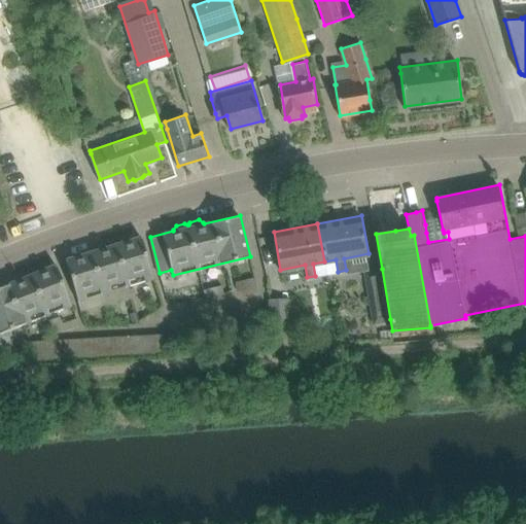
[(101,247),(102,248),(66,259),(78,300),(154,277),(142,236),(131,240),(131,238),(127,236),(117,239),(116,241),(115,241),(112,240),(104,243),(101,247)]
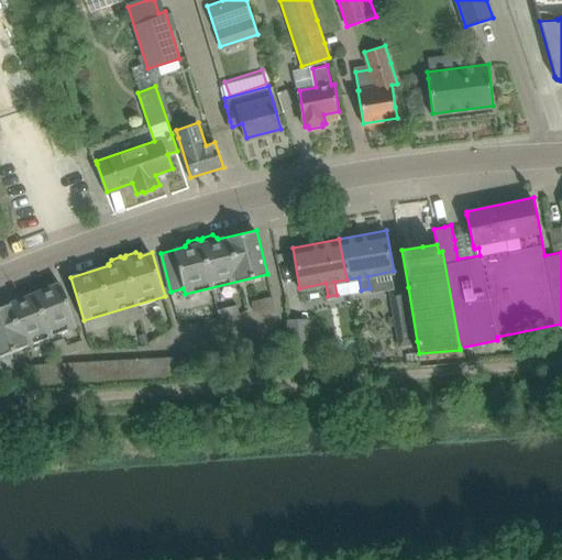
[(0,306),(0,354),(77,325),(61,283),(50,287),(50,285),(44,283),(35,287),(34,289),(32,291),(30,289),(20,293),(18,298),(19,299),(0,306)]
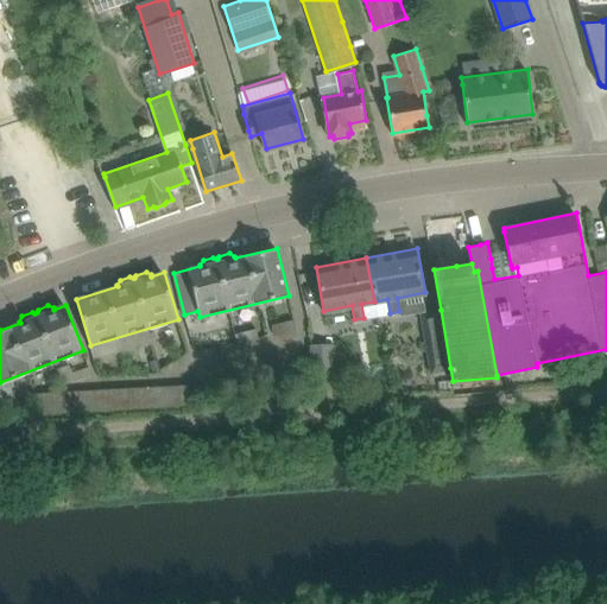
[(441,310),(423,313),(432,370),(450,368),(441,310)]
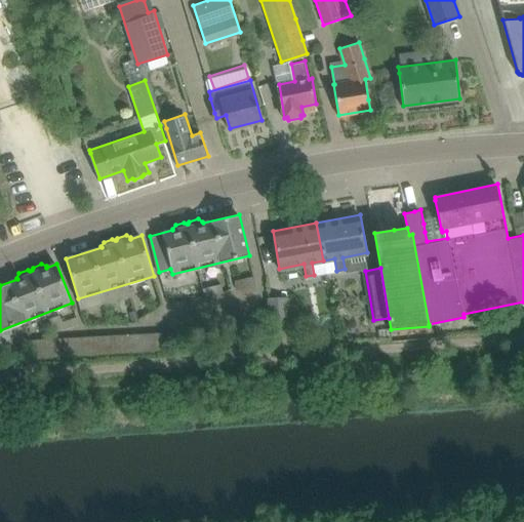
[(235,280),(237,288),(255,283),(253,275),(235,280)]
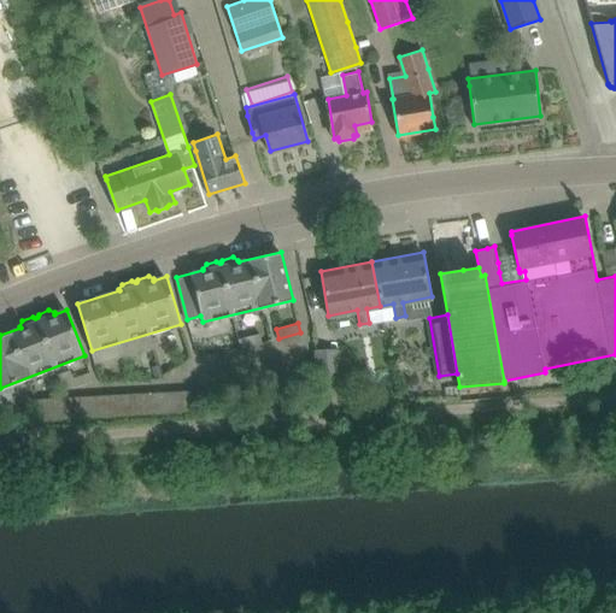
[(239,337),(240,347),(263,342),(260,332),(239,337)]
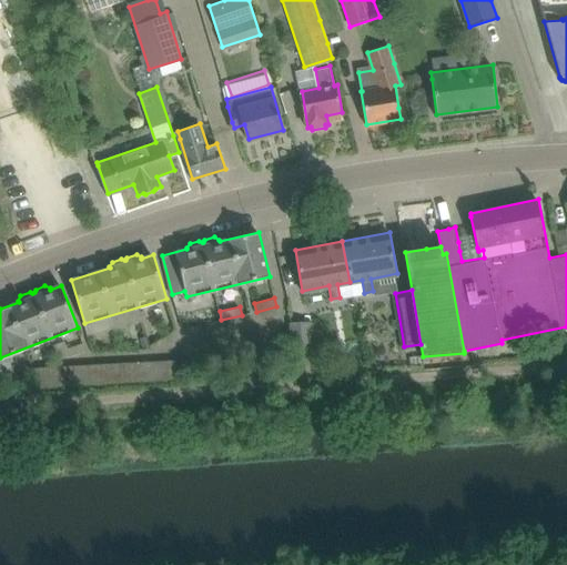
[(290,321),(291,356),(313,355),(312,320),(290,321)]
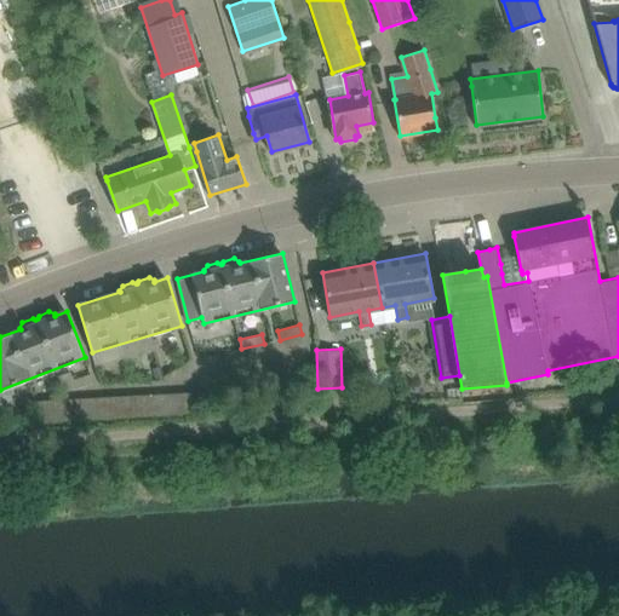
[(196,391),(184,392),(185,412),(198,410),(196,391)]
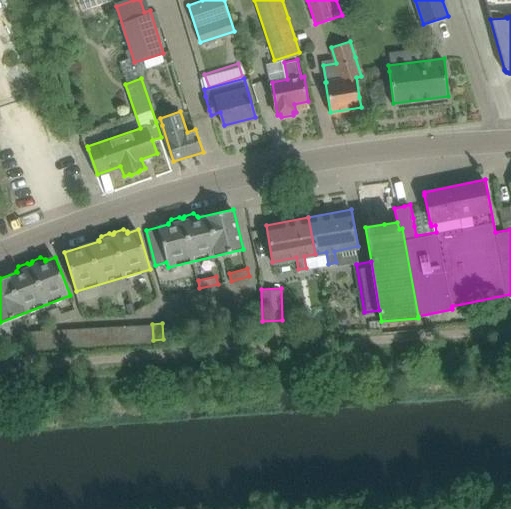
[(142,324),(132,325),(133,341),(143,340),(142,324)]
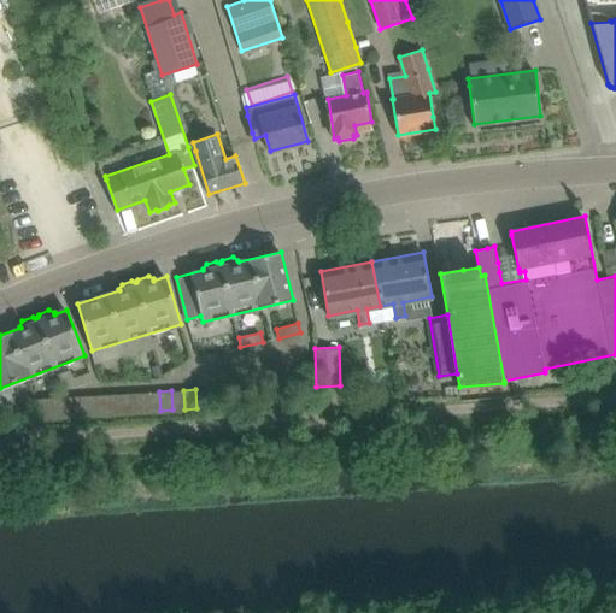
[(183,390),(171,390),(172,410),(185,410),(183,390)]
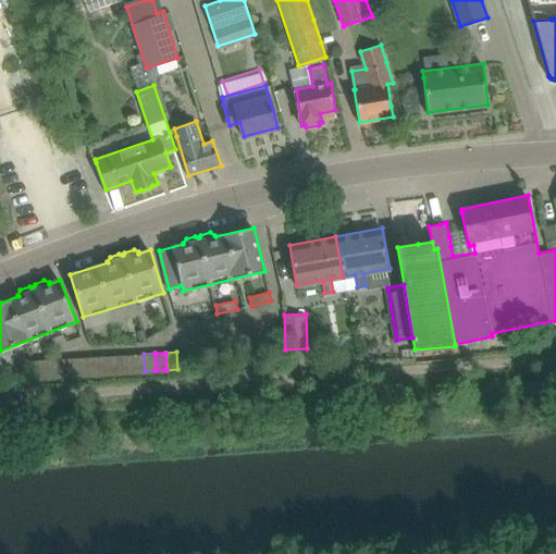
[(133,354),(122,355),(123,372),(134,372),(133,354)]
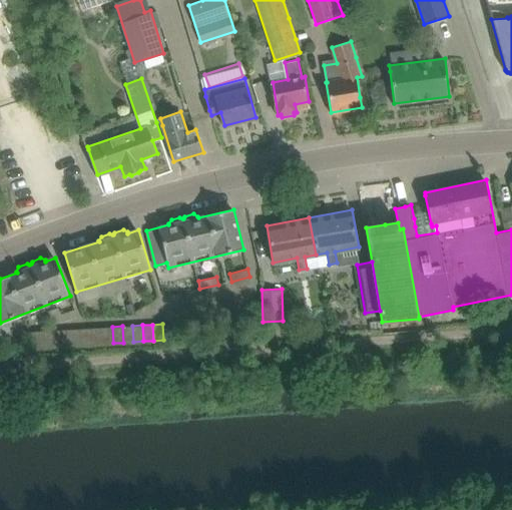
[(132,326),(122,326),(123,343),(133,342),(132,326)]
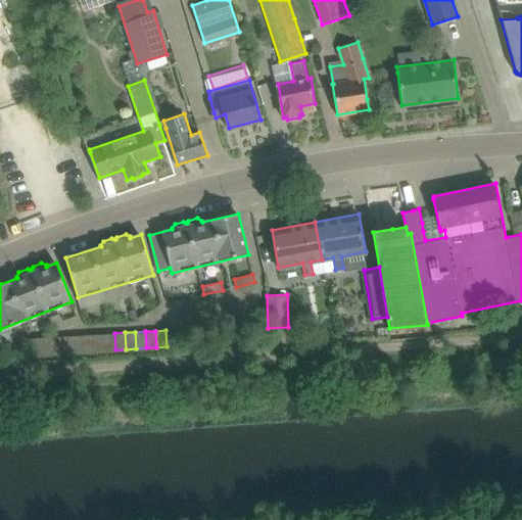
[(114,333),(104,334),(105,350),(115,349),(114,333)]
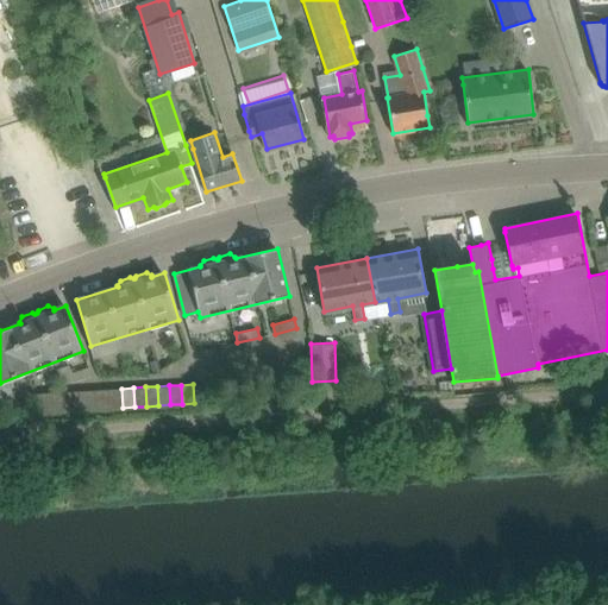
[(110,389),(98,390),(99,409),(111,408),(110,389)]
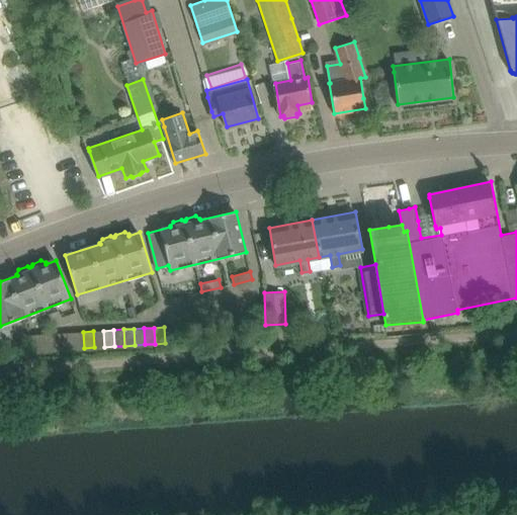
[(103,331),(93,331),(94,347),(104,347),(103,331)]
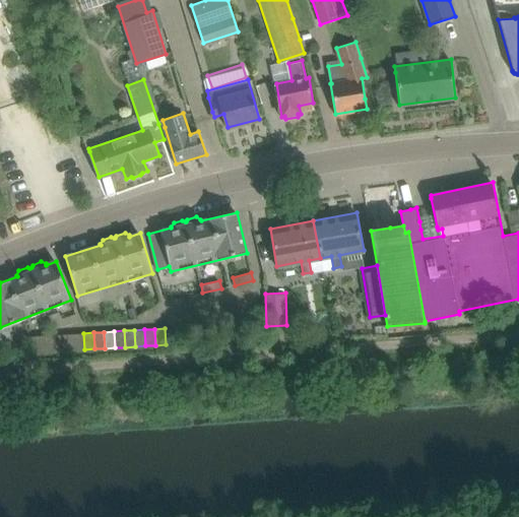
[(73,333),(63,334),(64,350),(74,349),(73,333)]
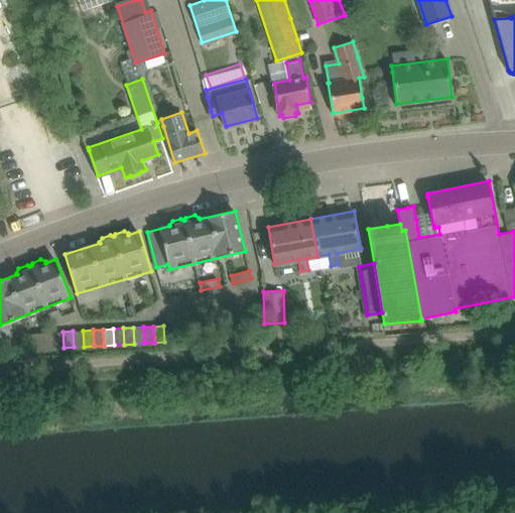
[(83,331),(73,331),(74,347),(84,347),(83,331)]
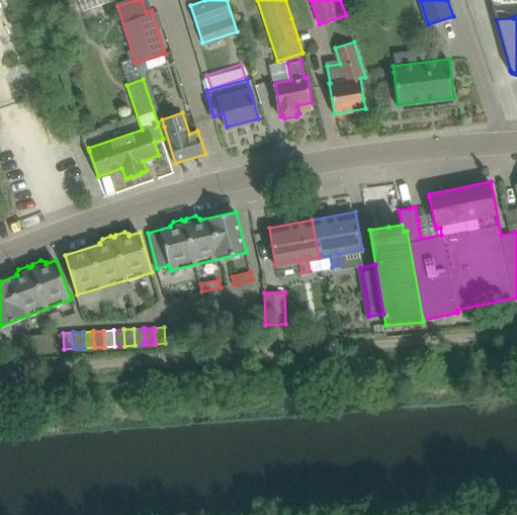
[(53,333),(42,334),(44,350),(54,350),(53,333)]
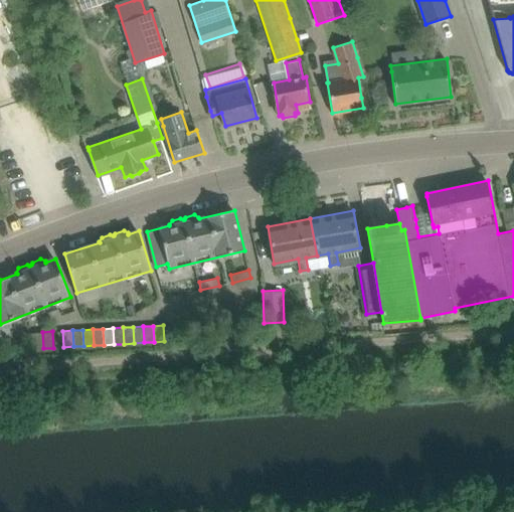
[(62,331),(52,331),(53,348),(63,347),(62,331)]
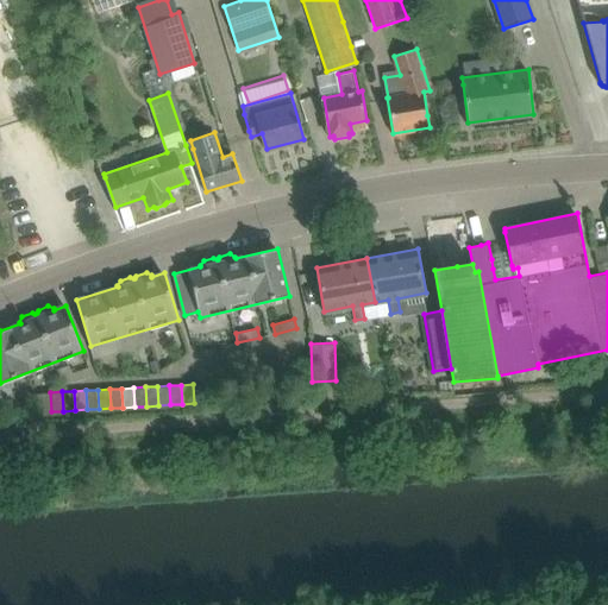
All buildings are outlined.
